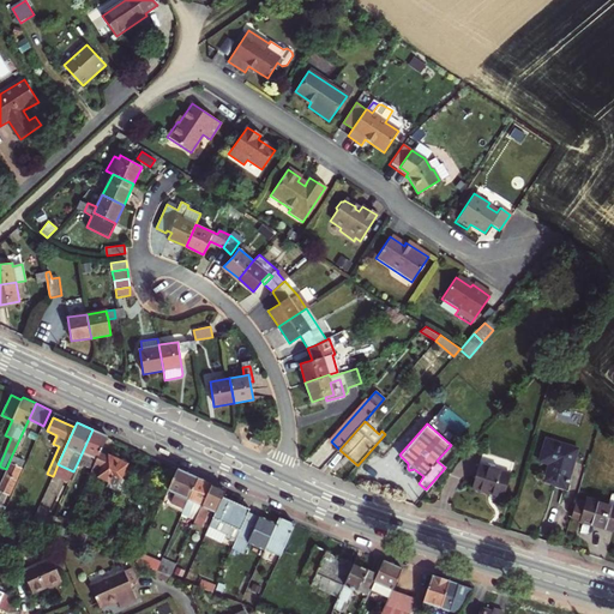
[(102,450),(108,437),(92,429),(77,464),(82,465),(83,464),(92,469),(102,450)]
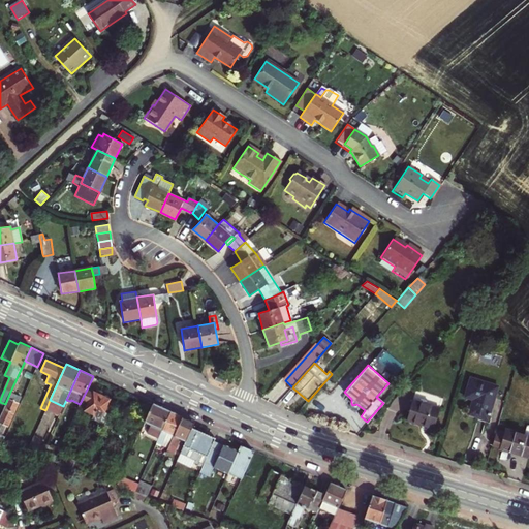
[(498,386),(471,378),(465,399),(464,405),(465,410),(467,412),(489,419),(498,386)]
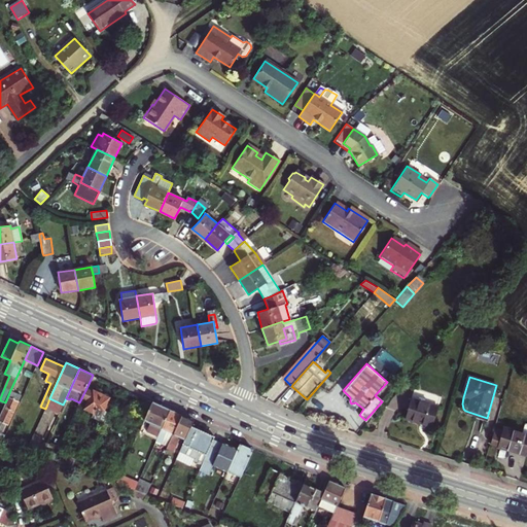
[(101,391),(97,389),(88,386),(79,402),(78,407),(94,414),(92,418),(100,421),(102,415),(105,415),(106,413),(104,411),(110,398),(108,394),(104,394),(101,393),(101,391)]
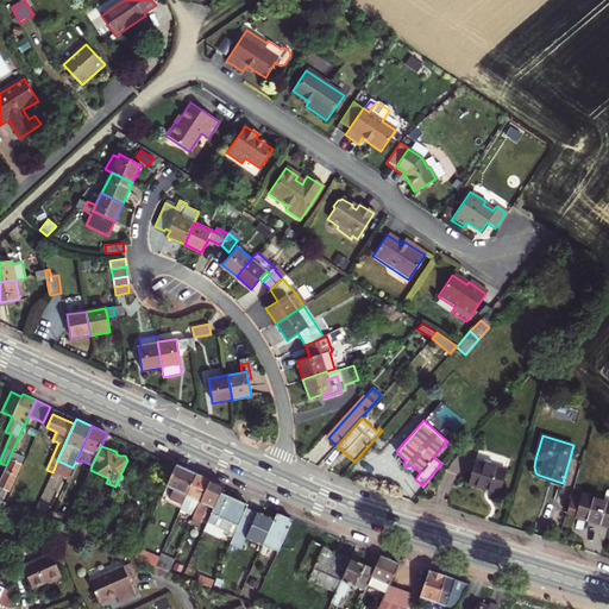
[(8,491),(24,457),(12,451),(6,465),(0,477),(0,507),(4,509),(6,504),(0,501),(0,494),(2,489),(8,491)]
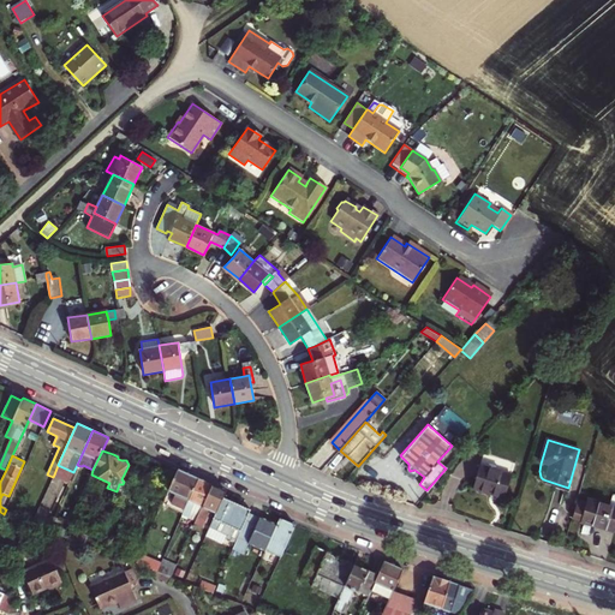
[(505,497),(515,464),(483,455),(473,489),(505,497)]
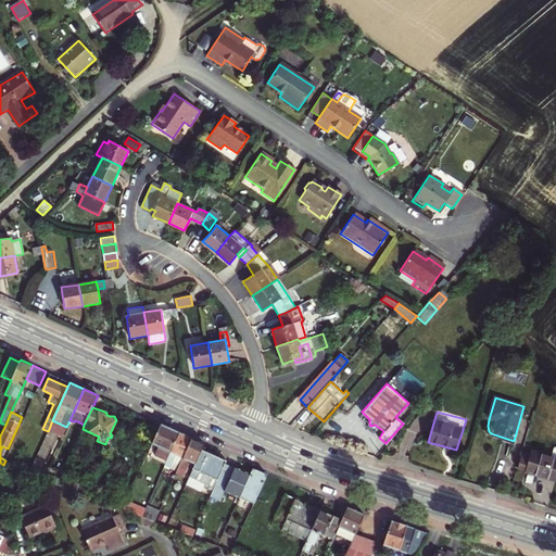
[(66,427),(52,420),(49,429),(55,432),(58,429),(64,431),(66,427)]
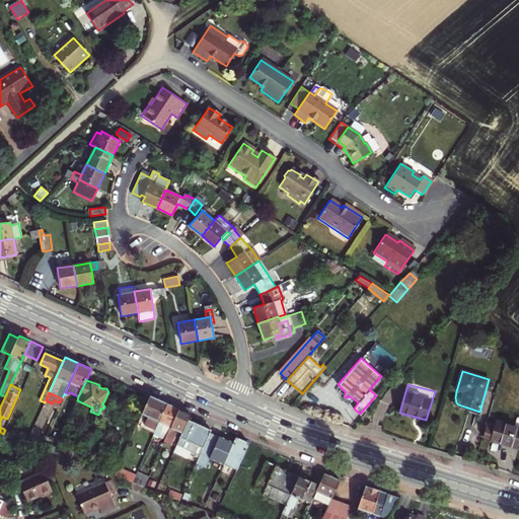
[(168,404),(150,395),(142,415),(149,418),(146,426),(156,430),(160,423),(168,404)]
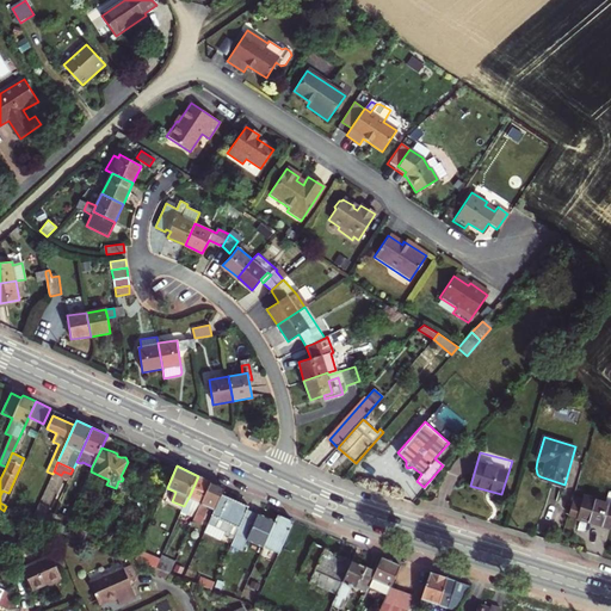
[(195,520),(211,482),(198,476),(189,498),(181,511),(191,516),(186,524),(191,526),(195,520)]
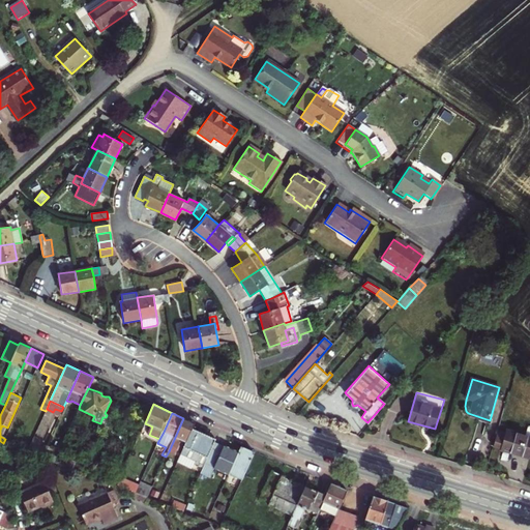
[(186,443),(193,429),(195,423),(183,418),(169,451),(175,454),(181,441),(186,443)]
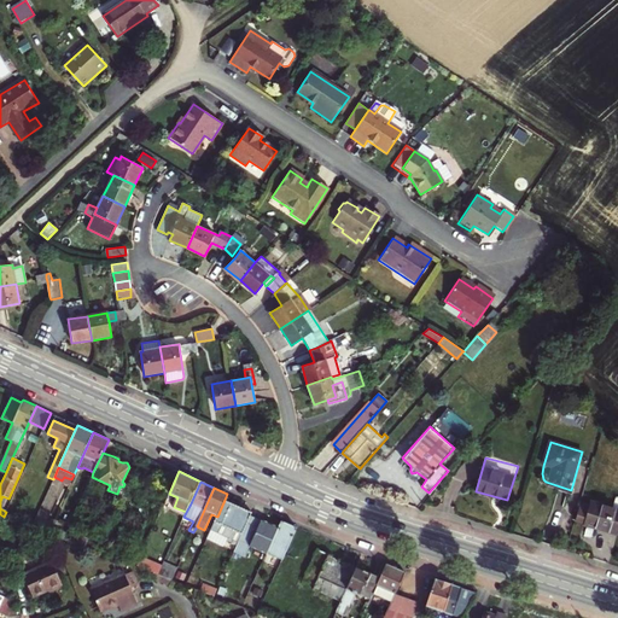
[(251,516),(252,512),(237,506),(225,500),(217,517),(207,540),(223,547),(226,541),(232,543),(233,541),(239,543),(251,516)]
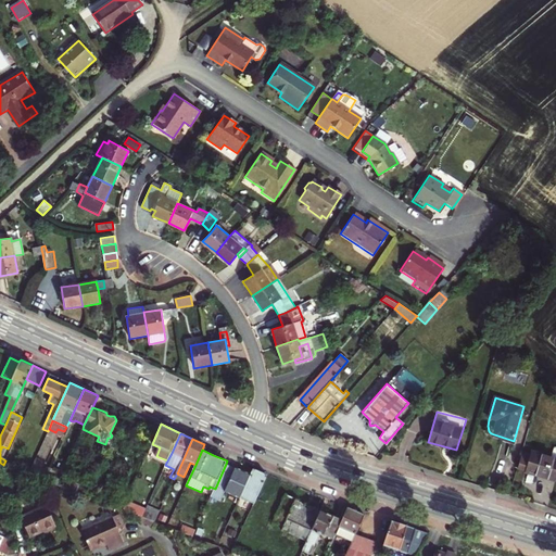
[(531,454),(522,452),(518,468),(555,480),(555,458),(552,457),(531,452),(531,454)]
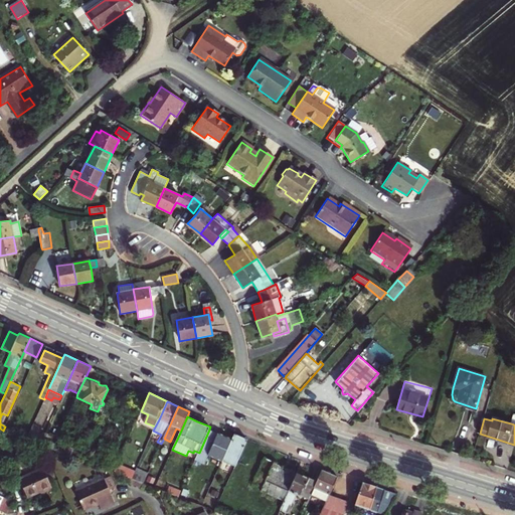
[(40,444),(42,439),(45,433),(32,426),(26,439),(40,444)]
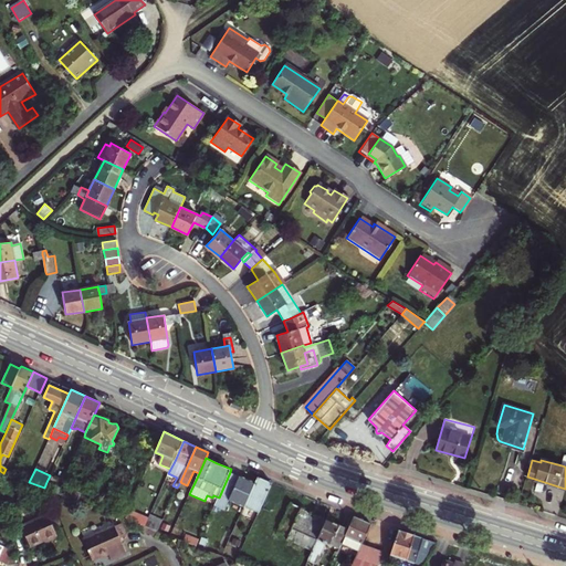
[(254,483),(230,472),(219,498),(217,503),(216,505),(226,510),(230,500),(244,506),(254,483)]
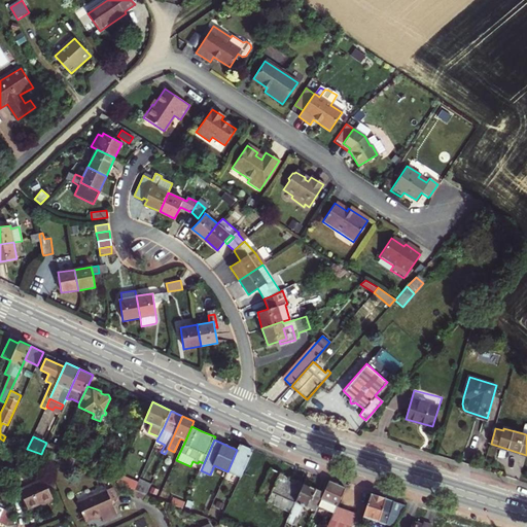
[(253,449),(240,444),(237,450),(227,471),(241,477),(253,449)]
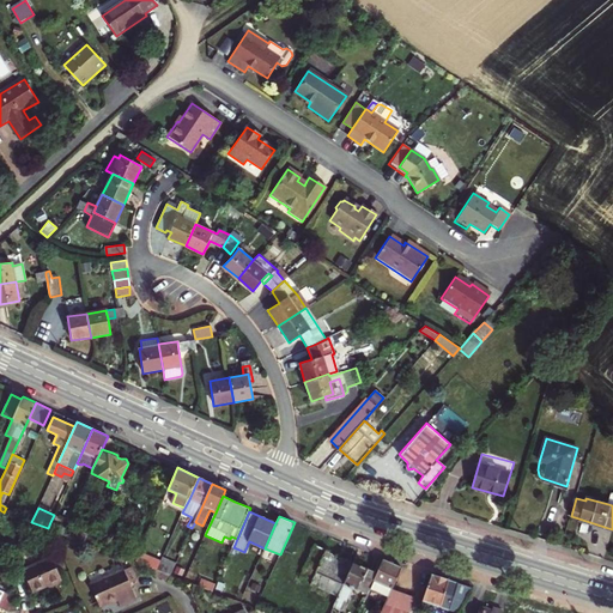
[(62,534),(66,529),(50,522),(48,528),(54,532),(62,534)]
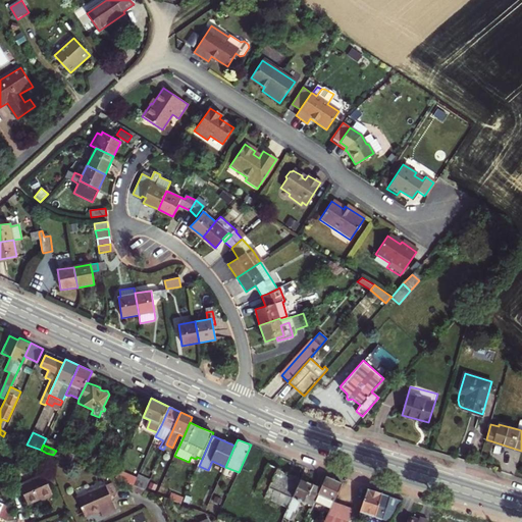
[(289,508),(302,478),(269,464),(257,489),(266,494),(265,498),(289,508)]
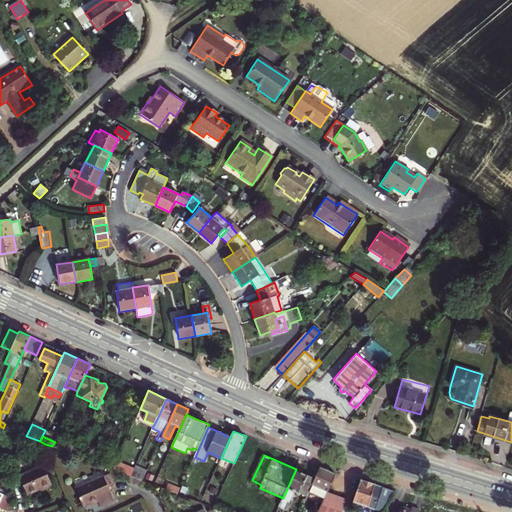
[(52,484),(43,464),(20,475),(27,493),(43,486),(44,487),(52,484)]
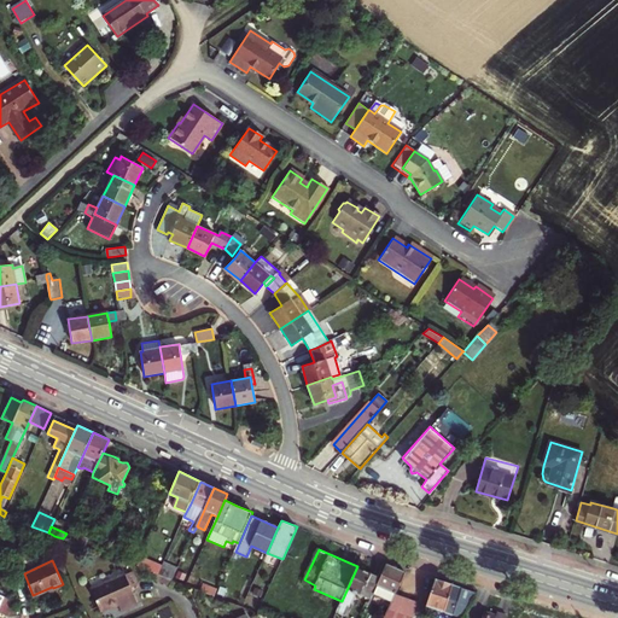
[(139,560),(136,566),(157,575),(161,569),(139,560)]
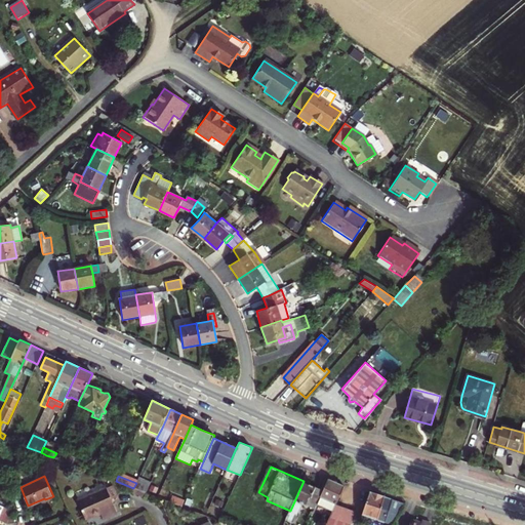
[(336,503),(345,485),(328,478),(323,490),(317,505),(332,512),(336,503)]
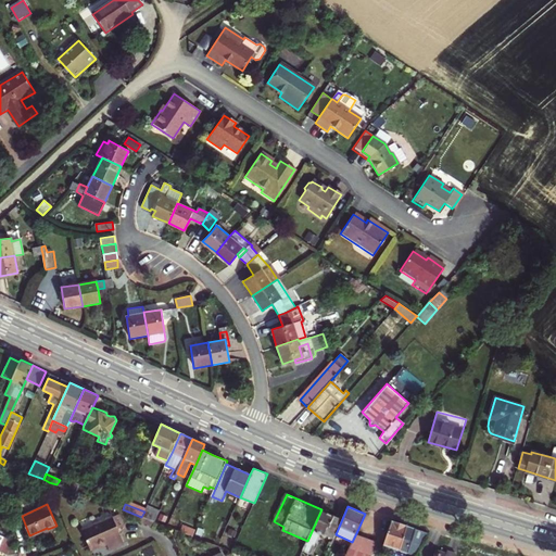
[(154,522),(160,513),(147,507),(144,512),(141,517),(142,517),(154,522)]
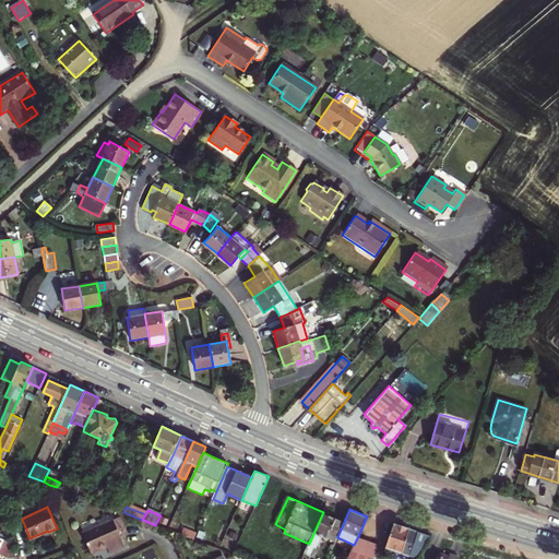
[(312,557),(322,536),(331,516),(323,512),(309,544),(305,554),(312,557)]
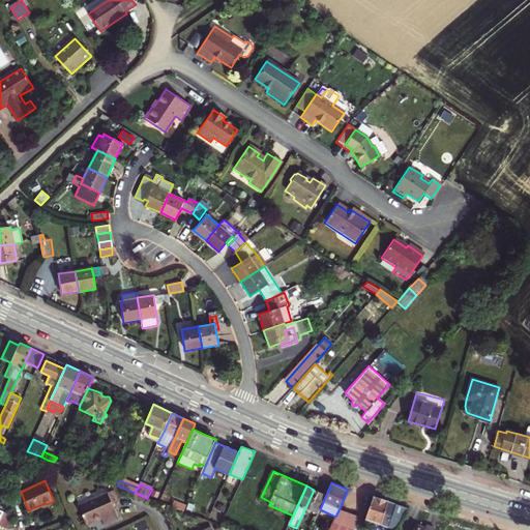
[(326,495),(314,490),(305,508),(318,513),(320,509),(326,495)]
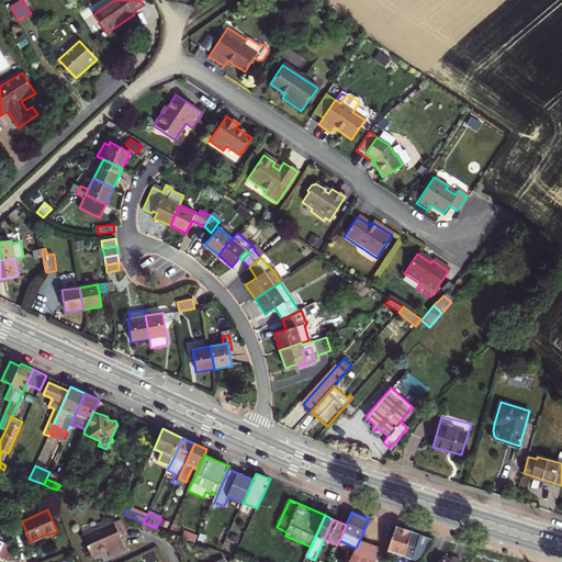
[(115,526),(113,521),(82,535),(91,555),(108,549),(110,555),(125,549),(120,537),(125,535),(121,524),(115,526)]
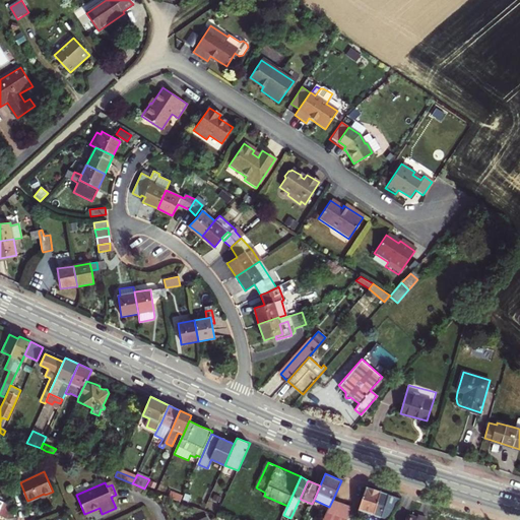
[(133,483),(132,483),(130,488),(142,493),(144,489),(133,483)]
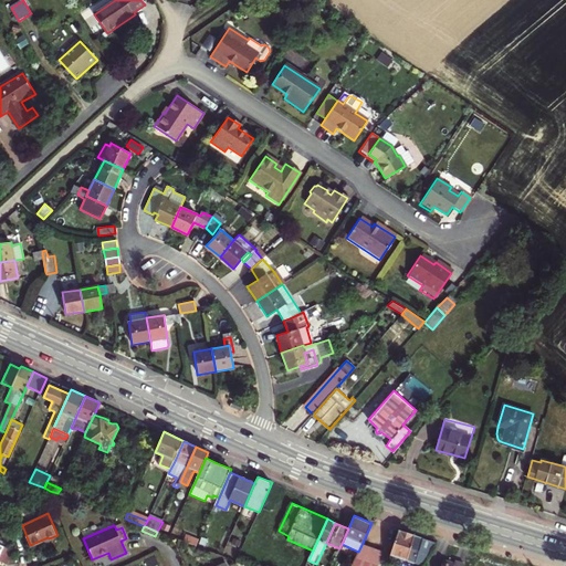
[(422,565),(437,541),(399,530),(389,559),(405,565),(422,565)]
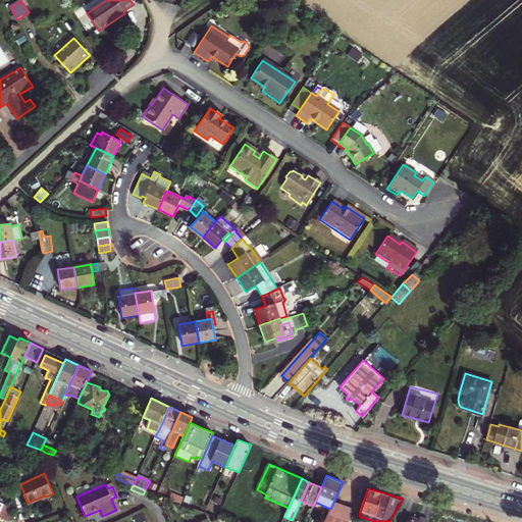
[(181,504),(184,500),(171,494),(169,500),(181,504)]
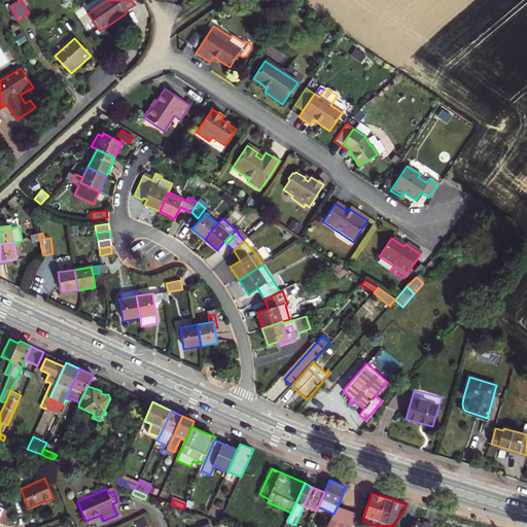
[(351,526),(356,513),(338,505),(334,514),(326,526),(351,526)]
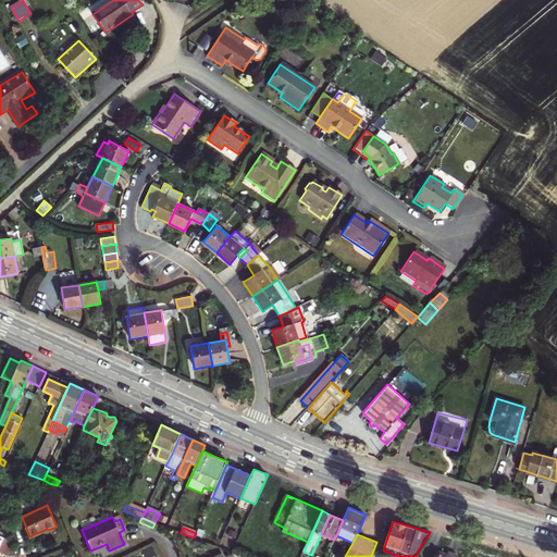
[(0,545),(0,551),(10,556),(16,555),(10,541),(3,539),(0,545)]
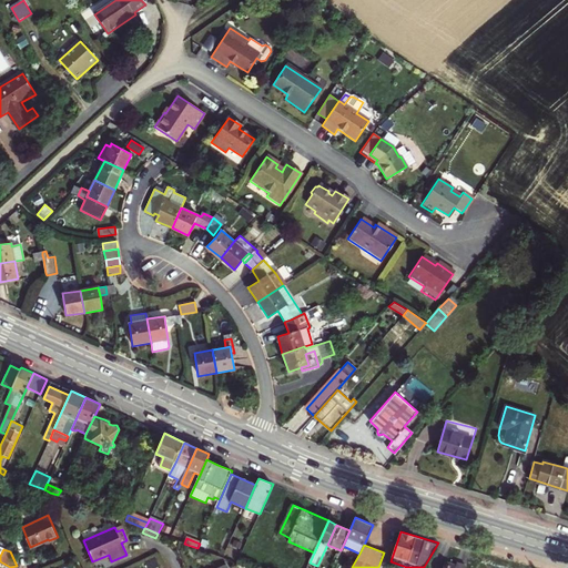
All buildings are outlined.
